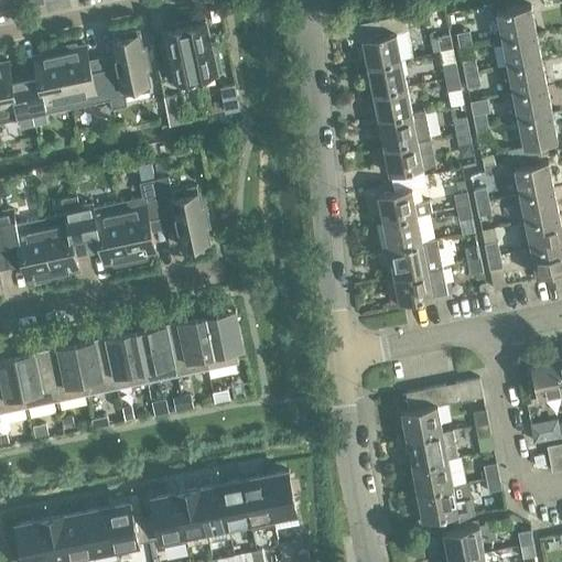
[(31,0),(10,0),(12,10),(33,6),(31,0)]
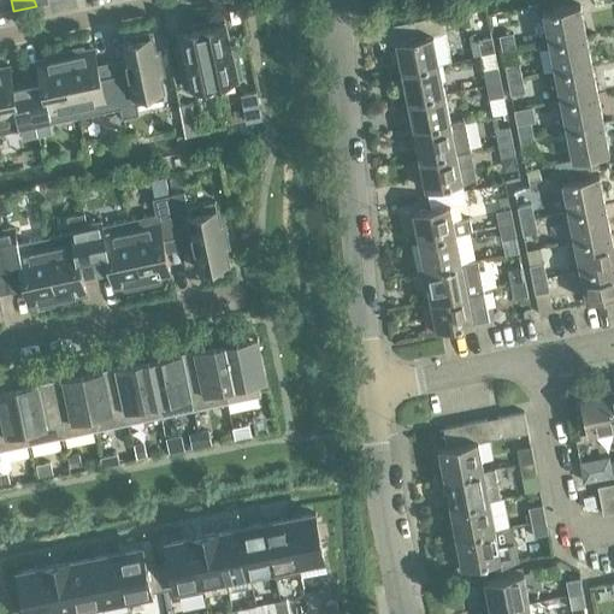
[(542,15),(548,45),(584,37),(578,7),(542,15)]
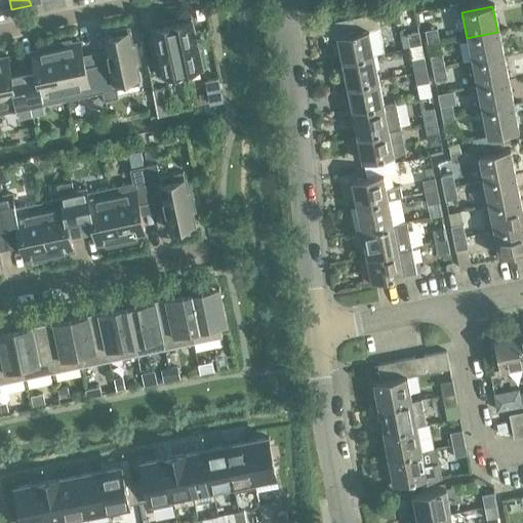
[(336,39),(342,63),(372,56),(368,33),(377,31),(377,30),(383,29),(380,16),(375,17),(374,15),(345,22),(348,37),(336,39)]
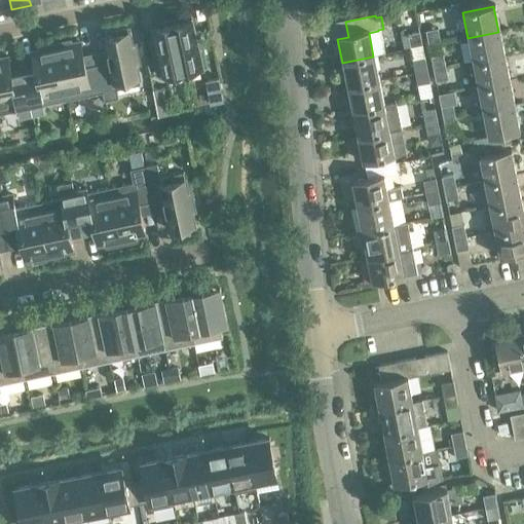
[(184,19),(170,21),(181,73),(204,68),(197,32),(192,33),(190,21),(185,22),(184,19)]
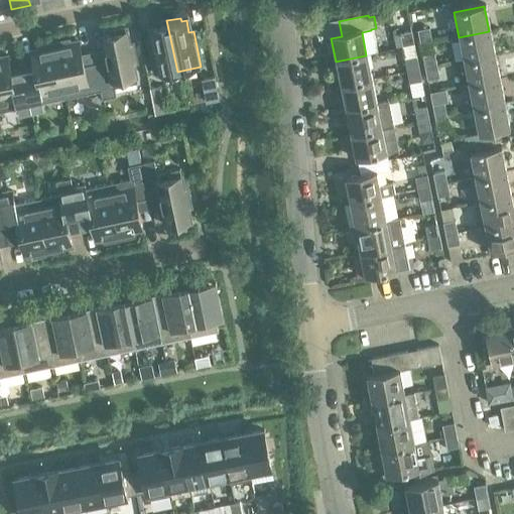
[(154,77),(177,72),(166,20),(152,23),(153,27),(148,28),(151,40),(146,41),(154,77)]
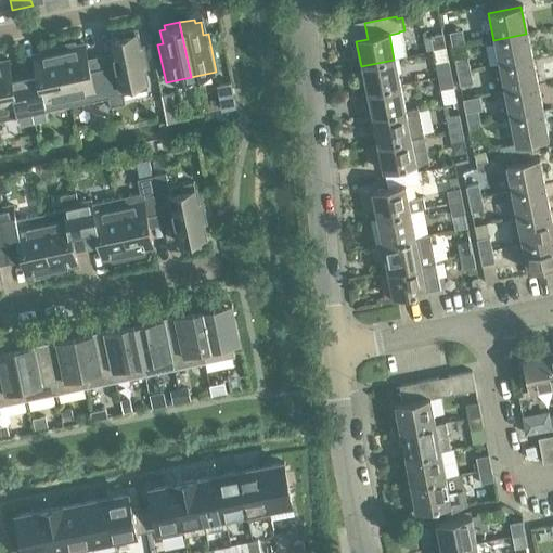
[(114,67),(101,69),(106,99),(108,107),(124,104),(121,95),(146,90),(142,68),(144,68),(140,48),(138,49),(133,31),(118,35),(118,38),(108,40),(114,67)]
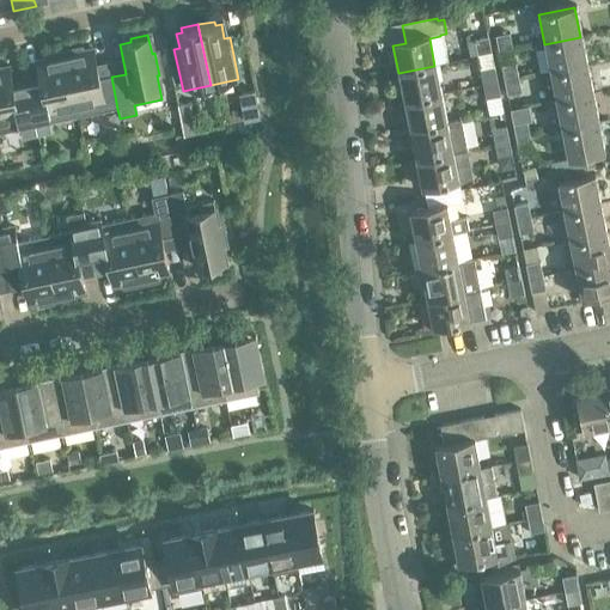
[(498,54),(512,50),(508,35),(494,38),(498,54)]
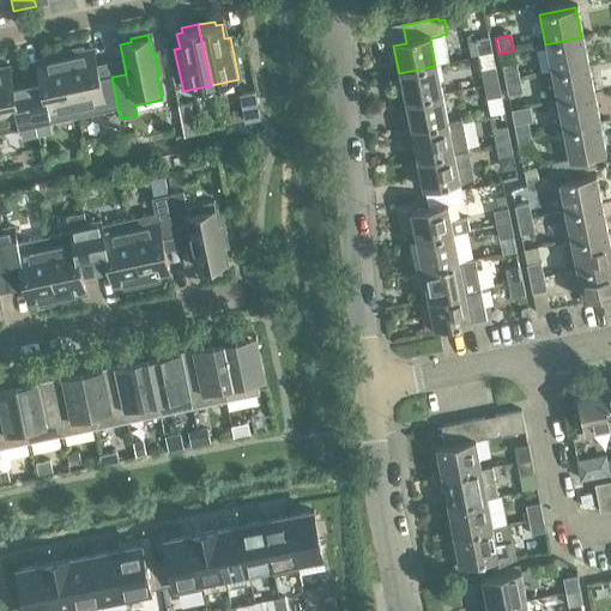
[(550,74),(587,66),(581,37),(545,44),(550,74)]
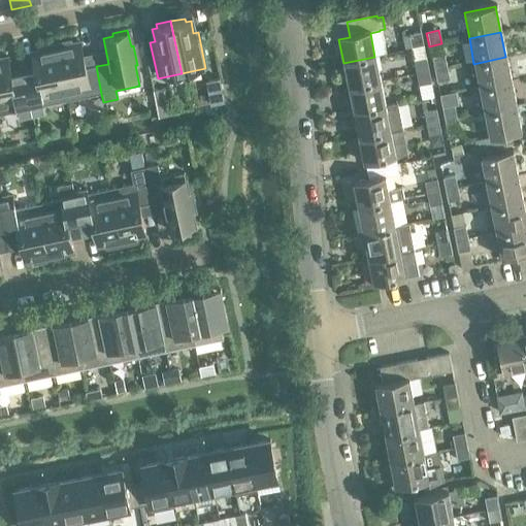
[(411,50),(423,47),(420,34),(407,36),(411,50)]
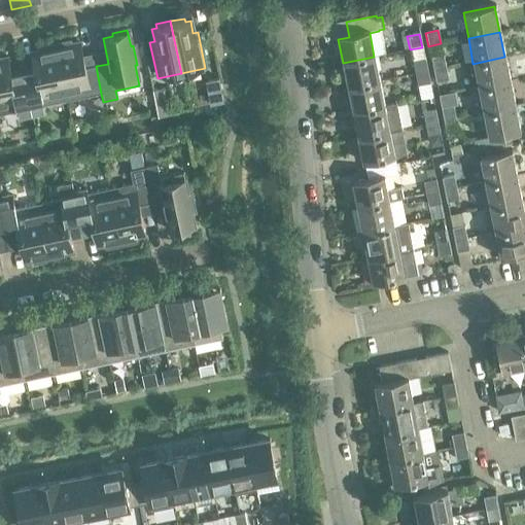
[(65,101),(101,94),(96,66),(83,69),(78,43),(69,45),(68,42),(54,45),(65,101)]
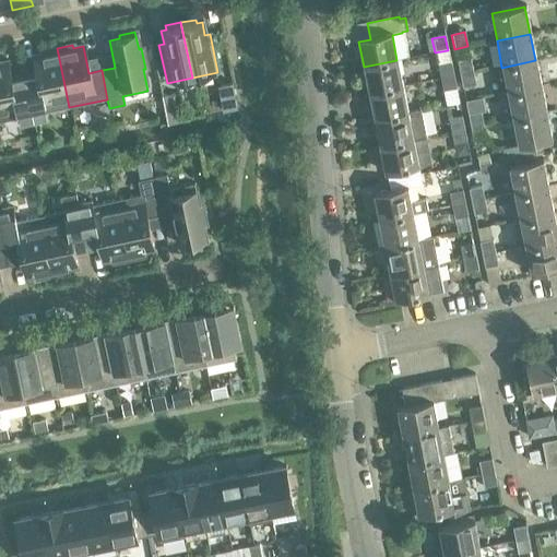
[(46,113),(69,107),(57,48),(42,51),(43,55),(32,57),(38,84),(25,86),(31,116),(33,125),(47,121),(46,113)]
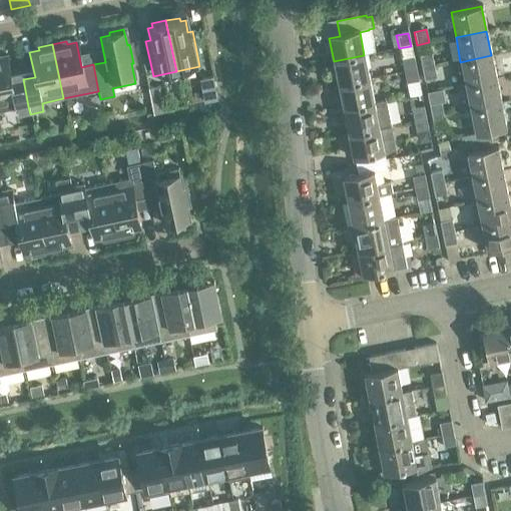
[(364,55),(334,61),(339,86),(369,80),(364,55)]
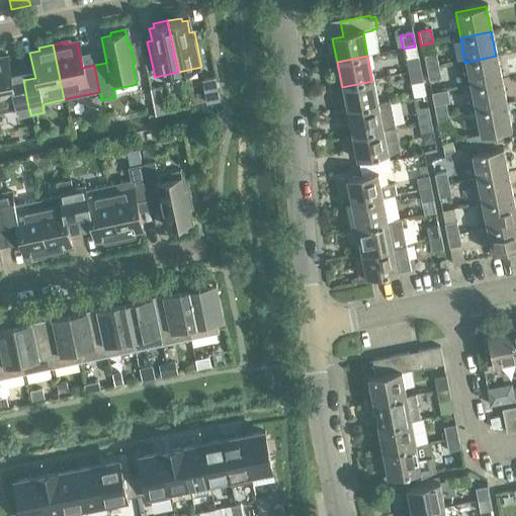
[(423,58),(426,70),(438,68),(435,56),(423,58)]
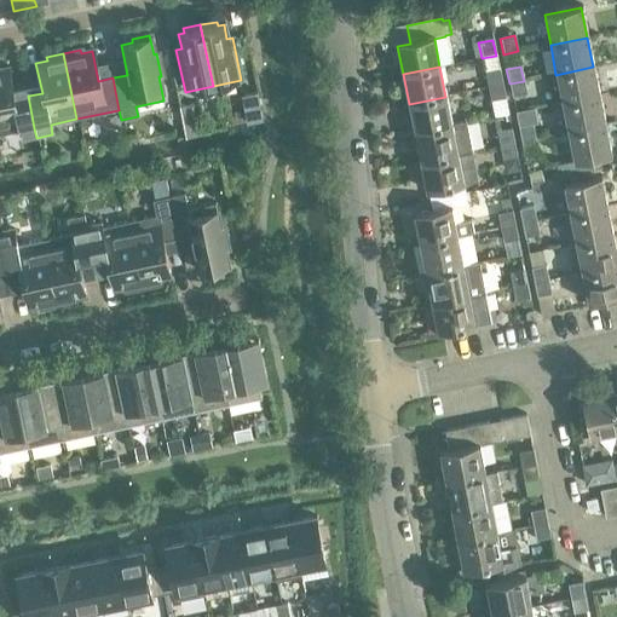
[(599,96),(593,67),(555,75),(561,103),(599,96)]
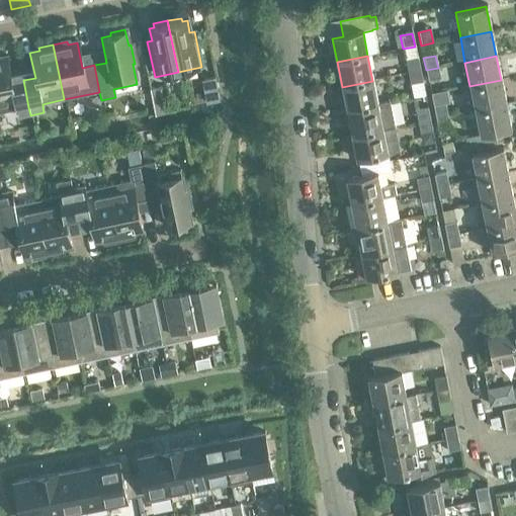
[(0,113),(28,107),(23,80),(11,83),(6,58),(0,59),(0,113)]
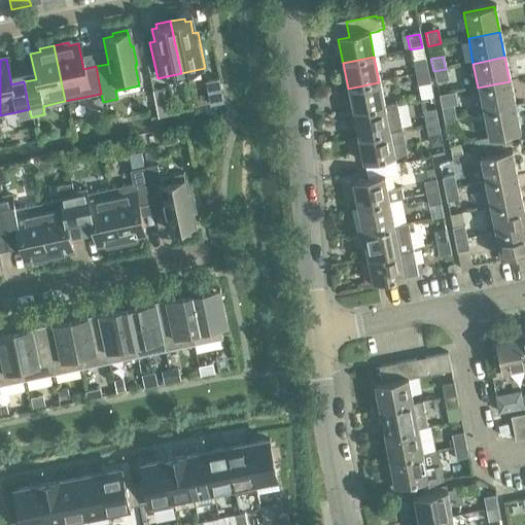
[(412,63),(415,75),(427,72),(424,60),(412,63)]
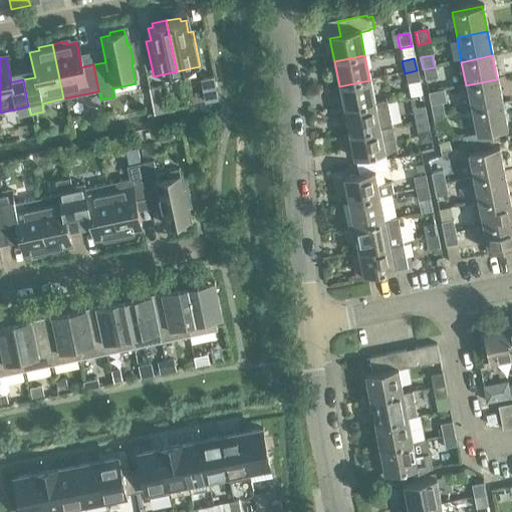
[(437,79),(435,67),(423,69),(425,81),(437,79)]
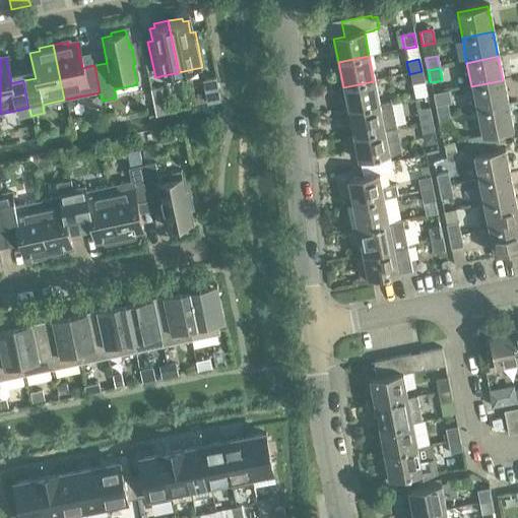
[(424,83),(422,71),(409,74),(411,86),(424,83)]
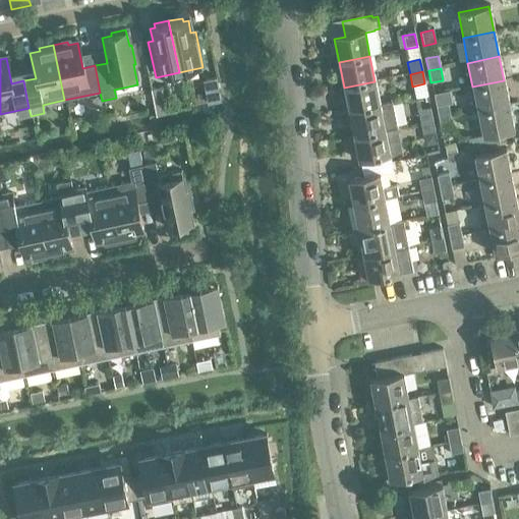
[(213,78),(204,80),(208,103),(208,105),(220,102),(219,99),(215,78),(213,78)]
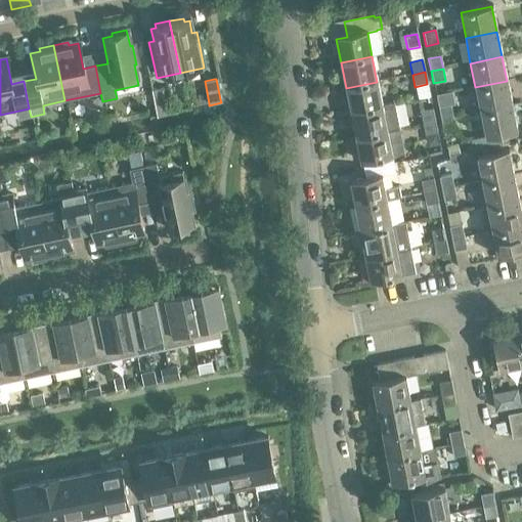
[(480,113),(512,106),(507,81),(475,87),(480,113)]
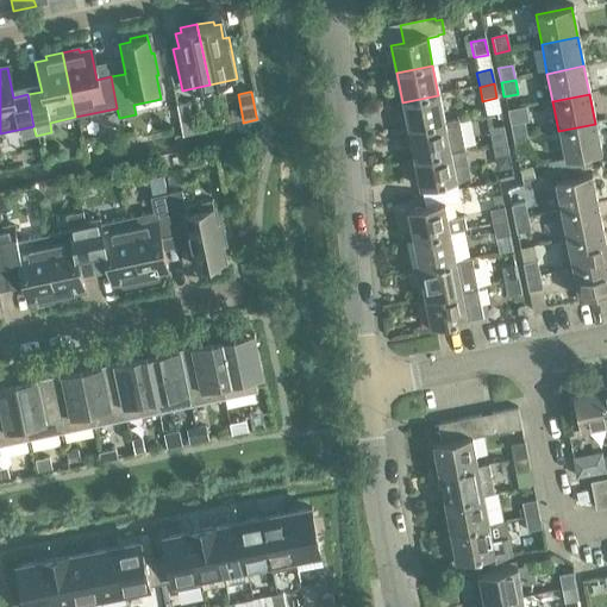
[(402,102),(408,130),(444,123),(438,95),(402,102)]
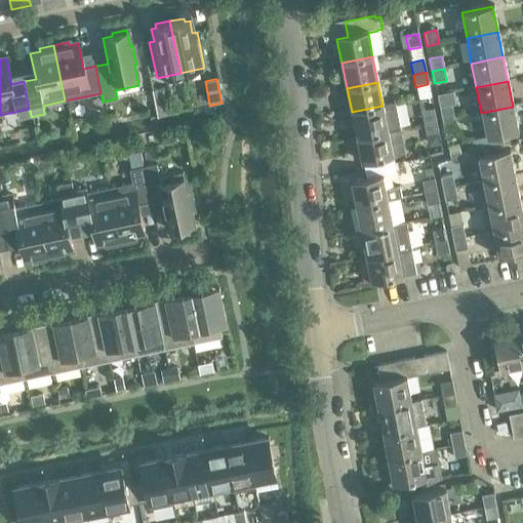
[(156,118),(167,116),(162,88),(150,90),(156,118)]
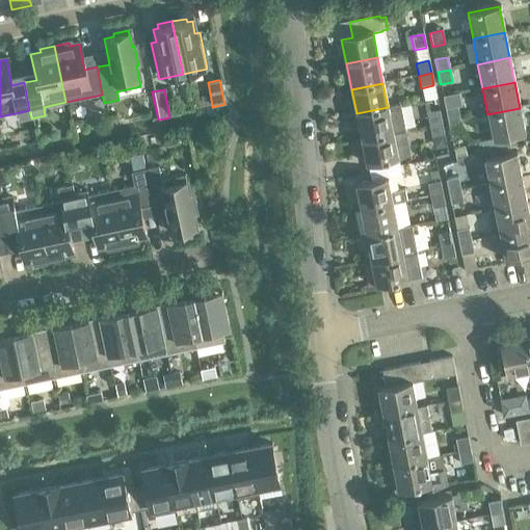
[(388,108),(388,107),(356,113),(362,139),(393,133),(393,134),(405,132),(400,106),(388,108)]
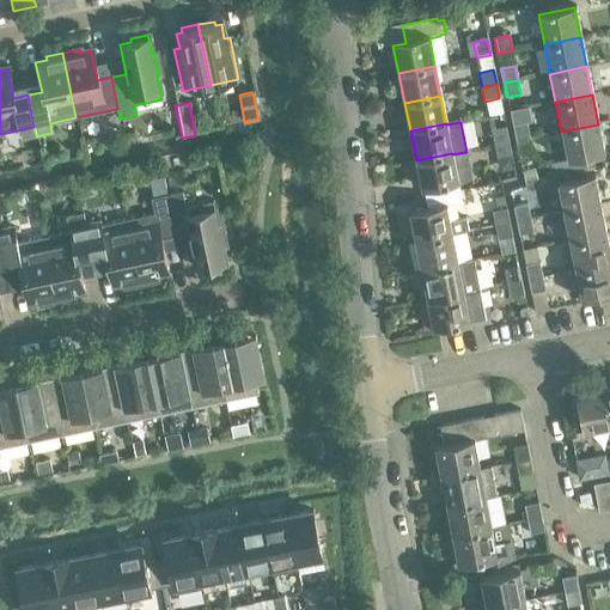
[(512,127),(514,141),(529,138),(526,123),(512,127)]
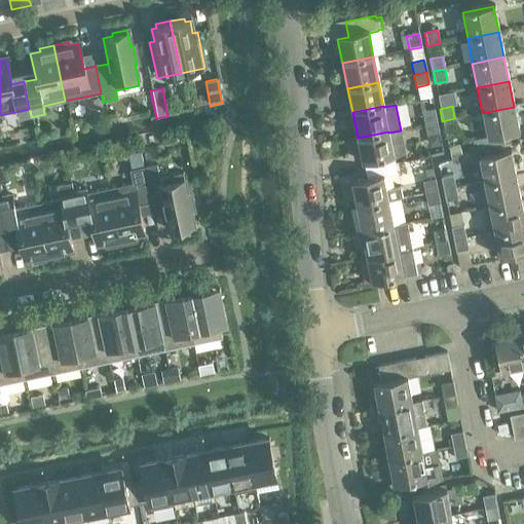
[(519,133),(514,107),(482,113),(487,138),(472,141),(475,153),(503,147),(501,136),(519,133)]
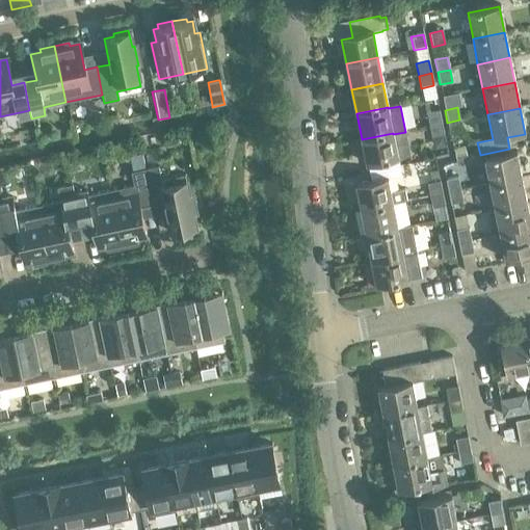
[(426,113),(428,126),(442,124),(439,111),(426,113)]
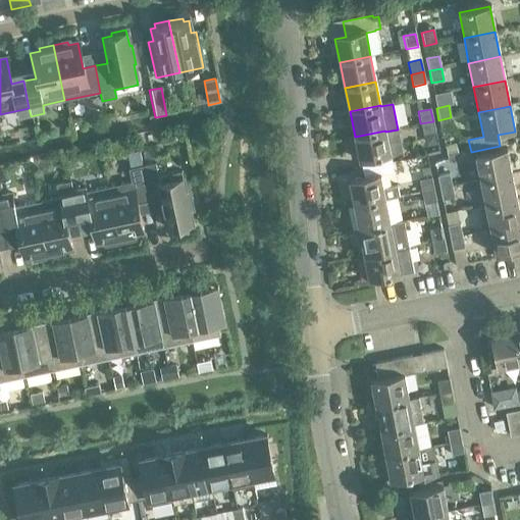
[(454,130),(451,117),(438,120),(442,133),(454,130)]
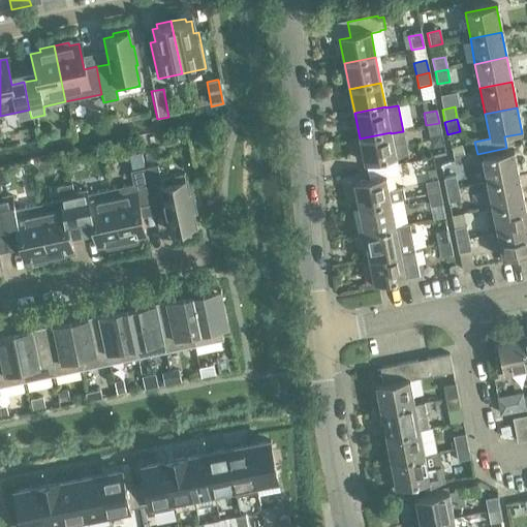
[(441,135),(439,123),(426,125),(429,137),(441,135)]
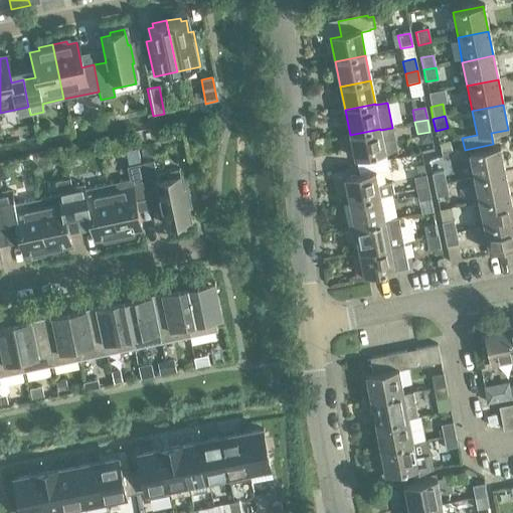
[(357,168),(373,165),(387,162),(380,130),(380,129),(350,135),(355,161),(356,160),(357,168)]
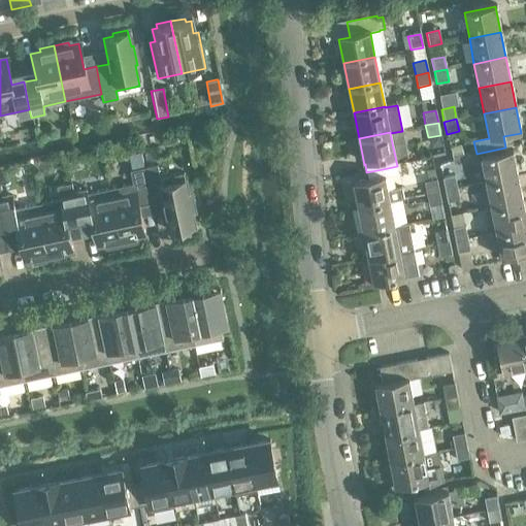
[(428,138),(430,149),(440,146),(439,136),(428,138)]
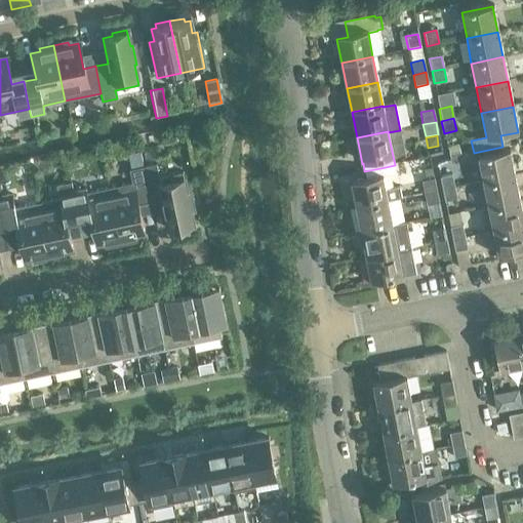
[(477,157),(482,183),(514,176),(509,151),(477,157)]
